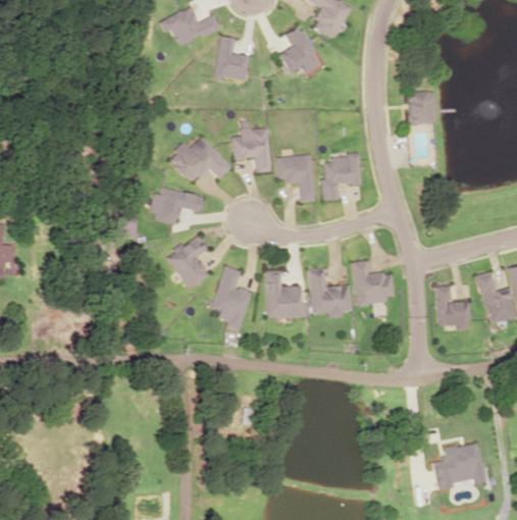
[(305,0),(321,8),(312,28),(335,39),(352,6),(340,0),(305,0)]
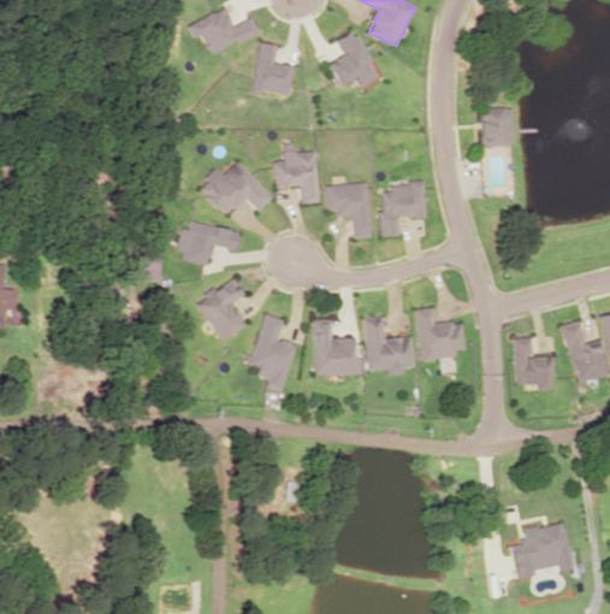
[(254,18),(235,28),(226,10),(190,27),(197,40),(205,36),(213,55),(261,33),(254,18)]
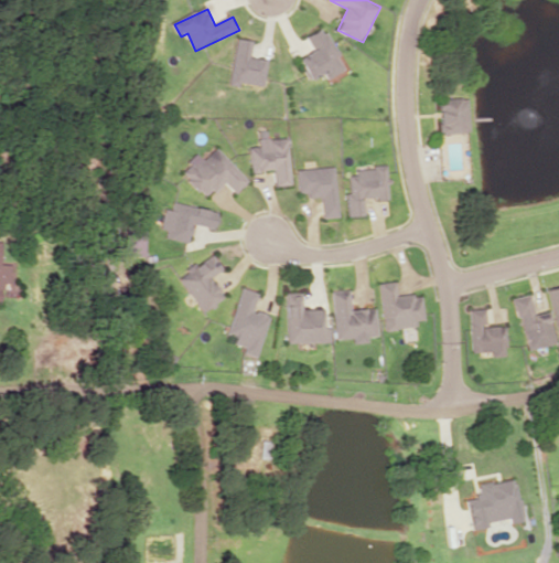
[(308,38),(315,52),(300,60),(312,82),(326,74),(330,81),(346,72),(340,57),(341,57),(325,28),(308,38)]
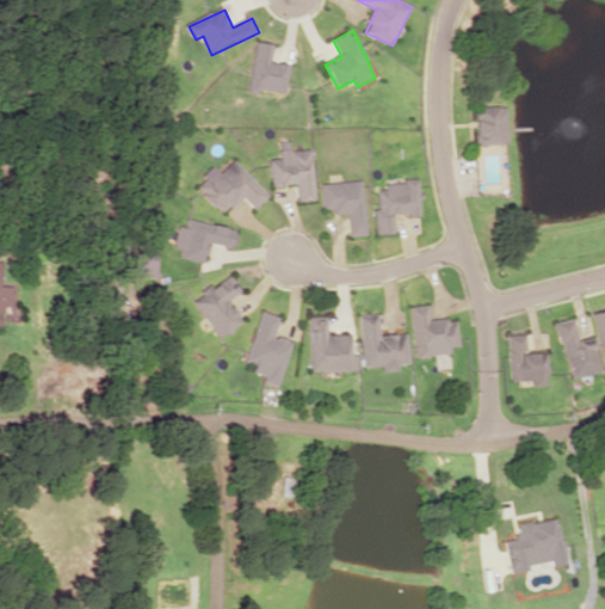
[(292,66),(275,63),(278,45),(260,43),(252,90),(288,97),(292,66)]
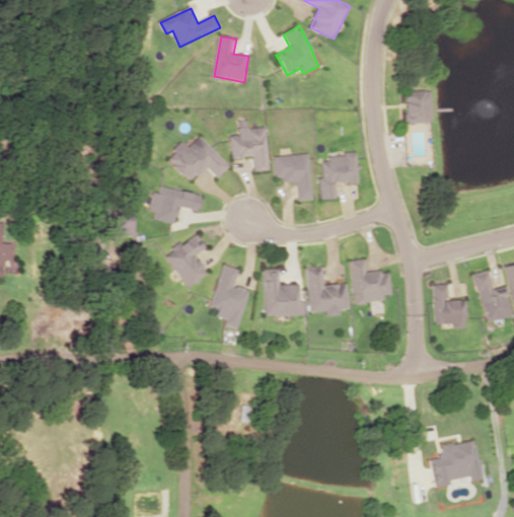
[(406,93),(408,125),(433,123),(431,92),(406,93)]
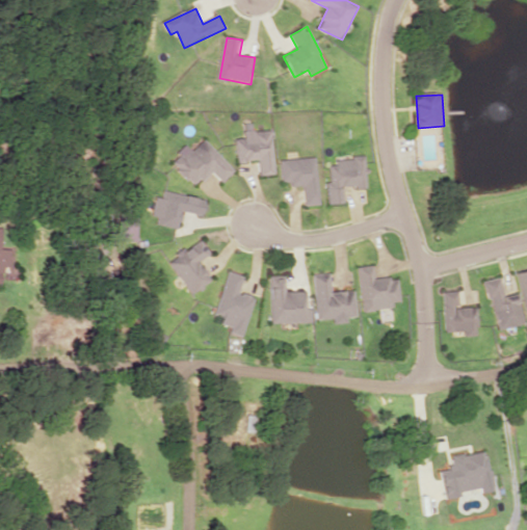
[(273,130),(255,132),(254,124),(246,125),(247,138),(237,139),(239,163),(261,161),(262,177),(278,175),(273,130)]
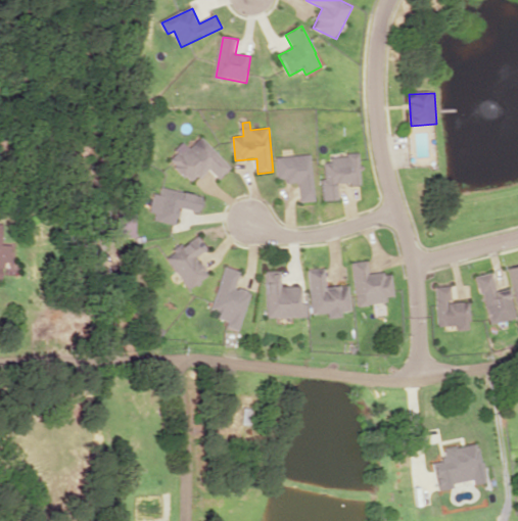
[(232,169),(201,136),(173,163),(193,185),(209,169),(220,180),(232,169)]
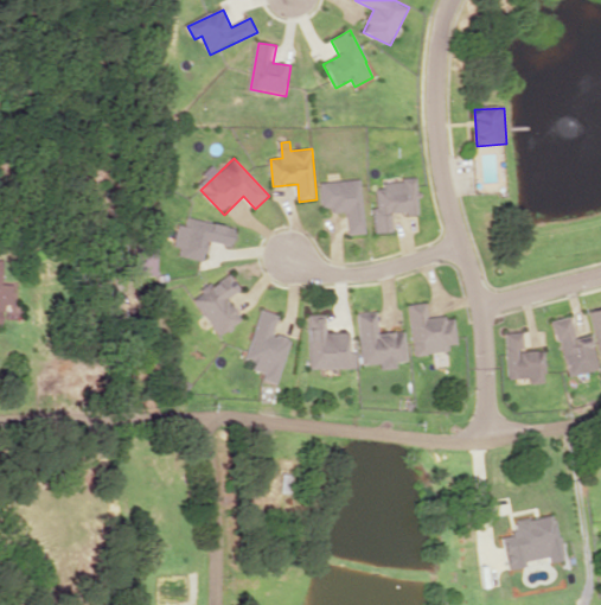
[(366,235),(362,179),(321,183),(324,212),(347,211),(350,236),(366,235)]
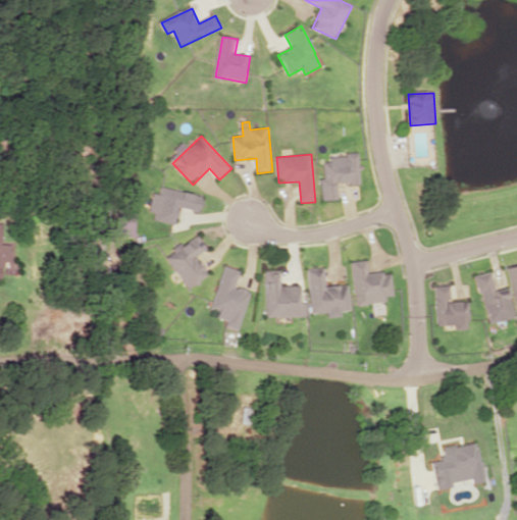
[(325,201),(339,200),(339,186),(362,185),(360,156),(322,158),(325,201)]
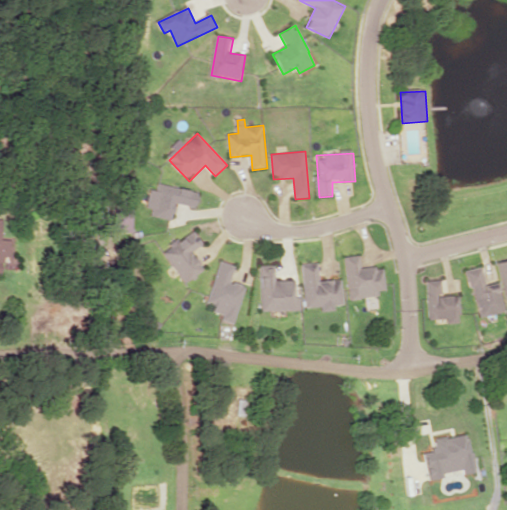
[(152,217),(173,221),(176,204),(196,208),(200,193),(160,184),(158,192),(152,190),(148,208),(154,210),(152,217)]
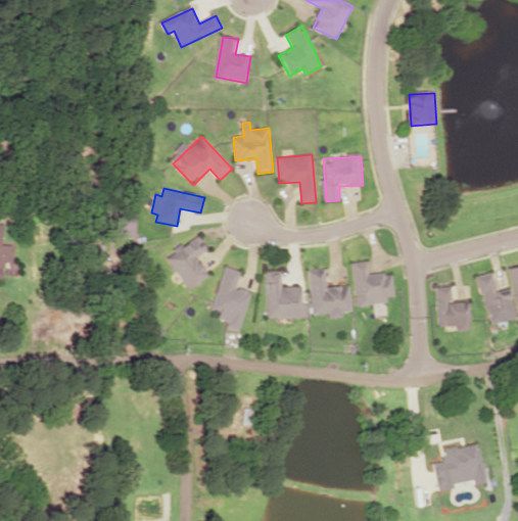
[(0,281),(2,282),(3,263),(12,263),(13,246),(5,245),(5,225),(0,224),(0,281)]
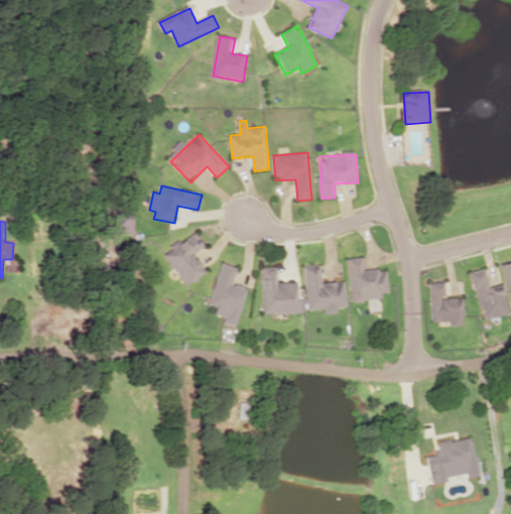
[(207,273),(195,254),(206,247),(197,233),(165,253),(185,286),(207,273)]
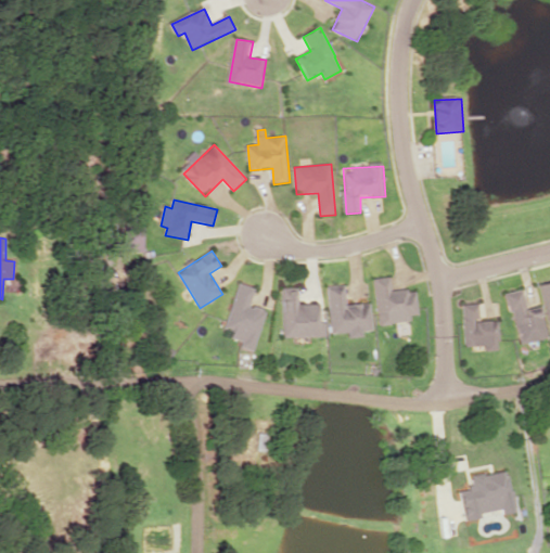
[(375,280),(380,324),(419,320),(416,290),(392,293),(391,278),(375,280)]
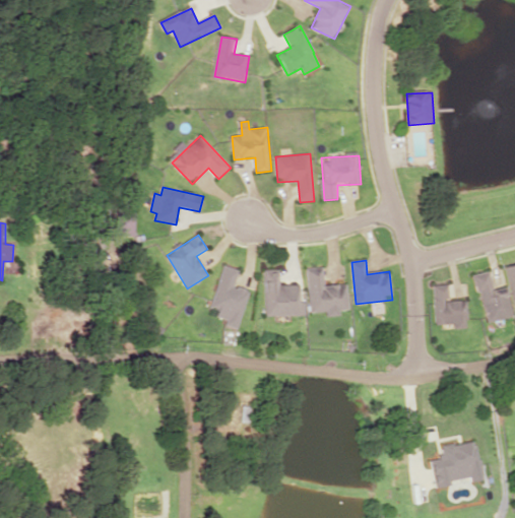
[(210,309),(218,311),(216,318),(226,321),(224,326),(238,330),(250,292),(235,286),(239,270),(223,265),(210,309)]
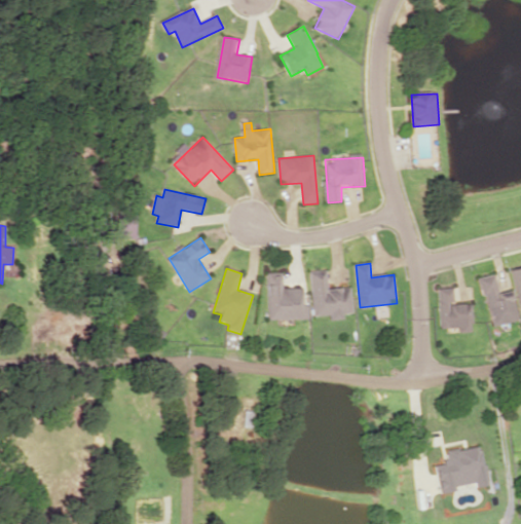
[(310,272),(312,316),(330,316),(330,322),(344,321),(343,314),(352,314),(351,288),(329,289),(328,271),(310,272)]
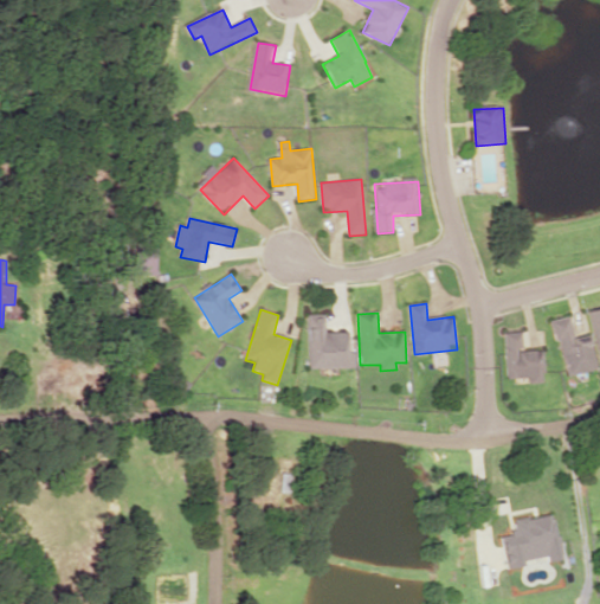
[(309,370),(356,368),(356,353),(350,353),(350,333),(327,333),(326,315),(308,315),(309,370)]
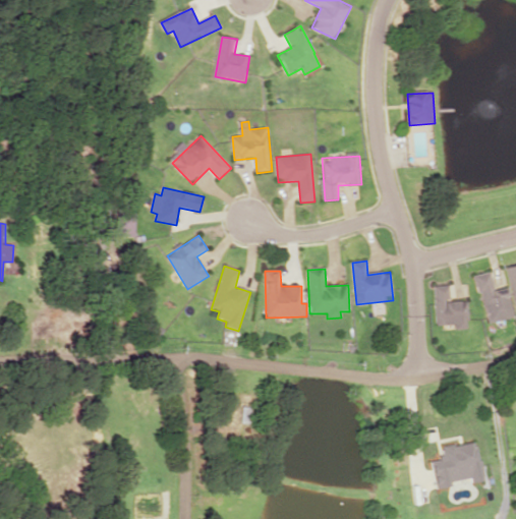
[(489,324),(515,318),(508,288),(495,291),(491,273),(477,276),(489,324)]
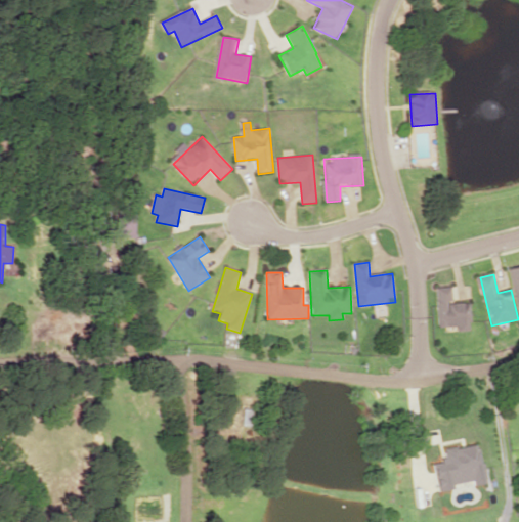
[(438,288),(439,328),(458,328),(458,333),(472,332),(471,303),(453,304),(452,288),(438,288)]
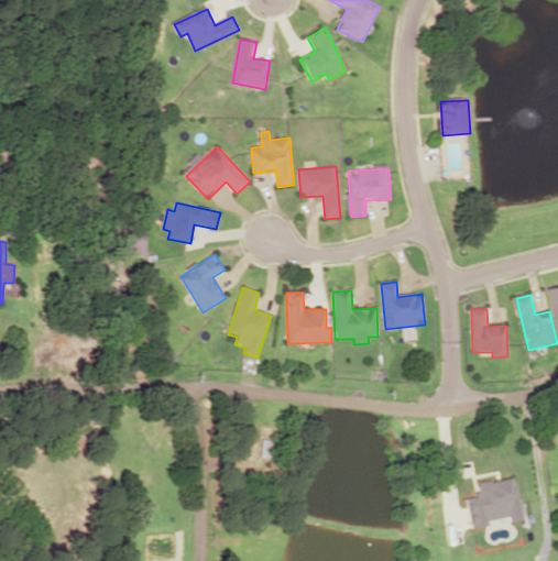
[(467,498),(472,527),(510,520),(510,523),(523,520),(516,477),(478,484),(480,496),(467,498)]
